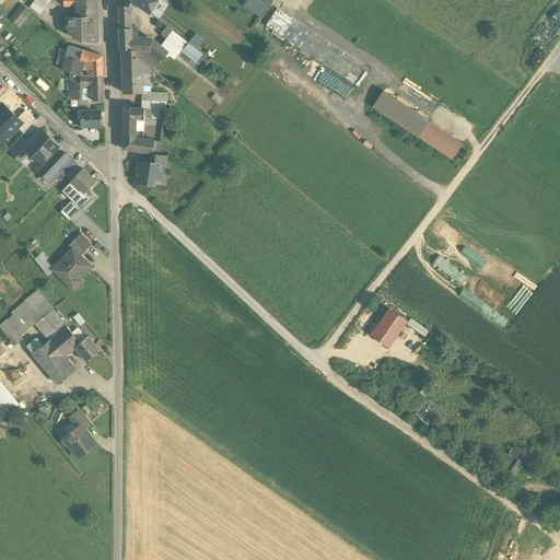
[(49,0),(48,0),(34,0),(32,3),(43,11),(49,0)]
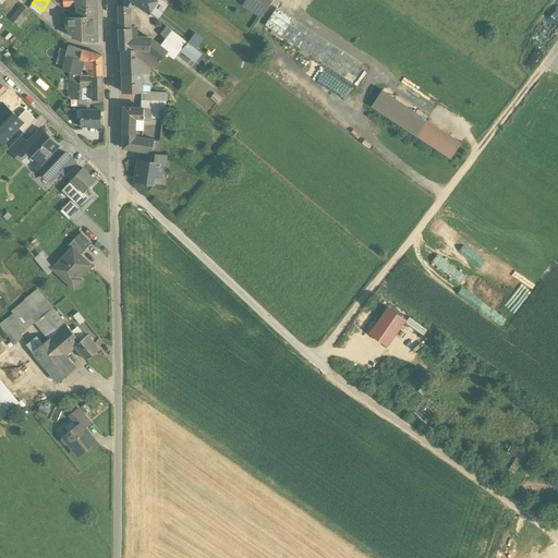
[(95,0),(76,0),(77,5),(76,5),(77,17),(97,16),(95,0)]
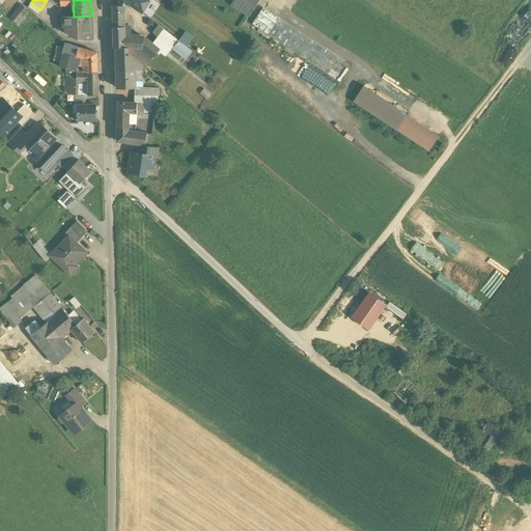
[(142,14),(149,1),(146,0),(124,0),(130,2),(130,5),(142,14)]
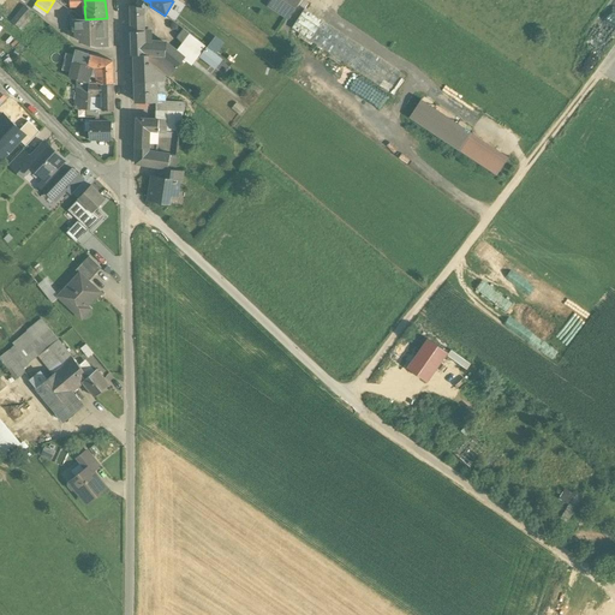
[(299,0),(273,0),(269,6),(288,18),(299,0)]
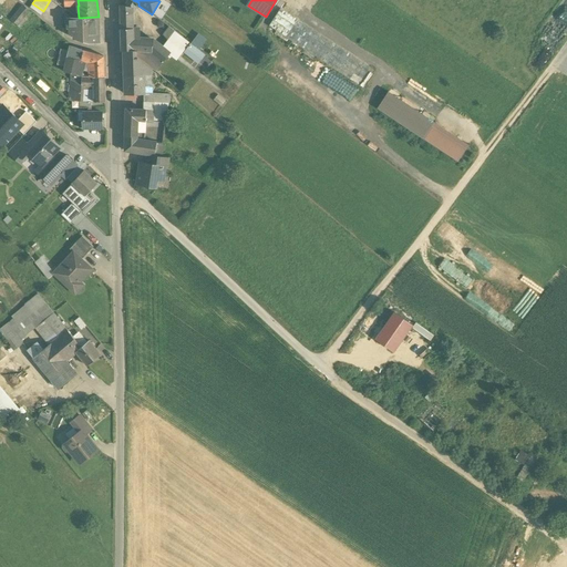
[(29,10),(23,6),(11,21),(17,26),(29,10)]
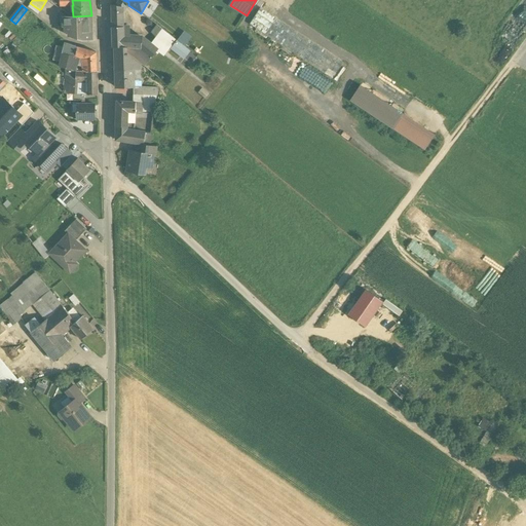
[(122,7),(111,5),(112,27),(123,27),(122,7)]
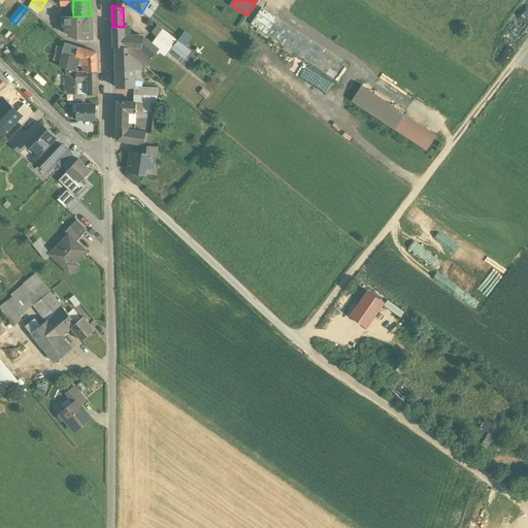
[(333,79),(344,62),(263,7),(251,26),(333,79)]
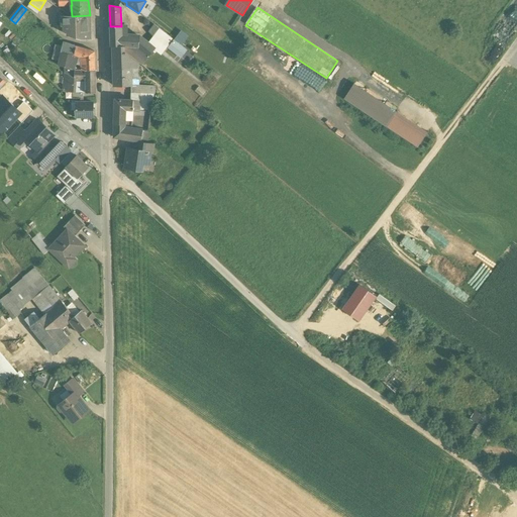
[(72,16),(62,16),(63,26),(65,26),(65,32),(69,32),(69,36),(82,39),(90,39),(90,15),(72,16)]
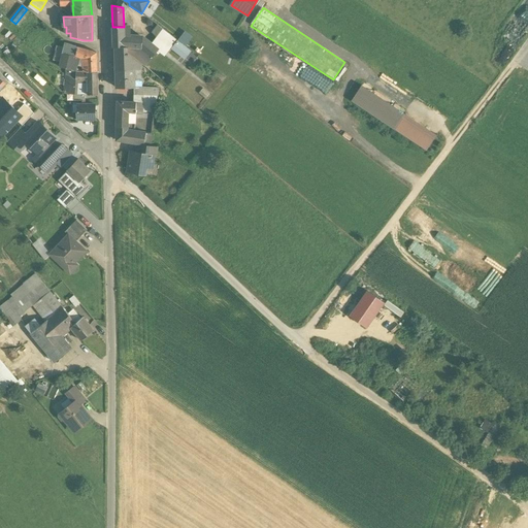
[(157,25),(152,32),(156,38),(163,30),(157,25)]
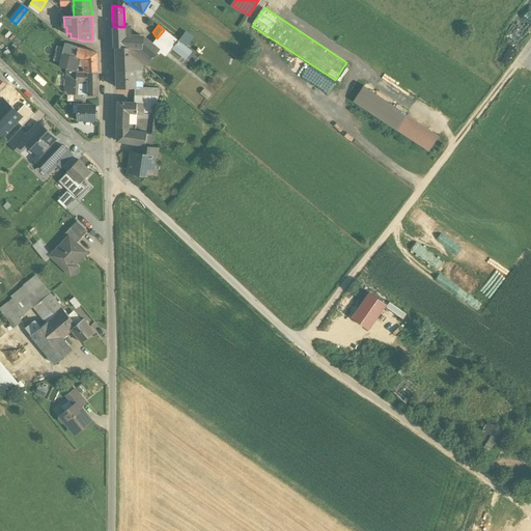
[(124,27),(113,27),(113,48),(127,47),(128,48),(142,50),(143,37),(124,36),(124,27)]
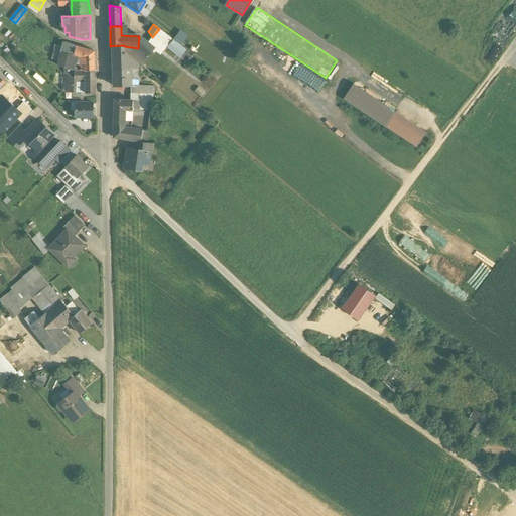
[(159,29),(152,37),(148,44),(154,48),(160,53),(171,38),(159,29)]
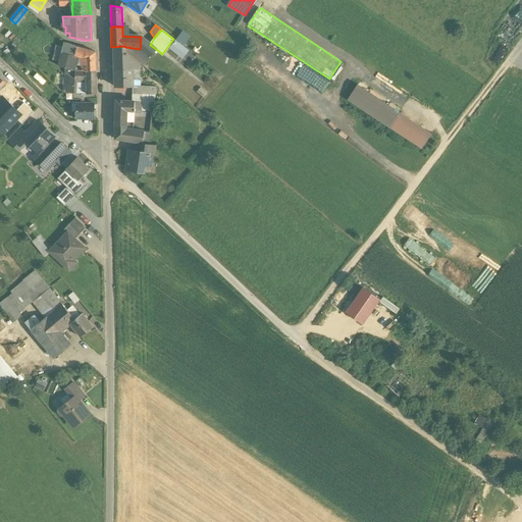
[(143,65),(156,49),(150,45),(141,37),(140,49),(125,47),(125,51),(143,65)]
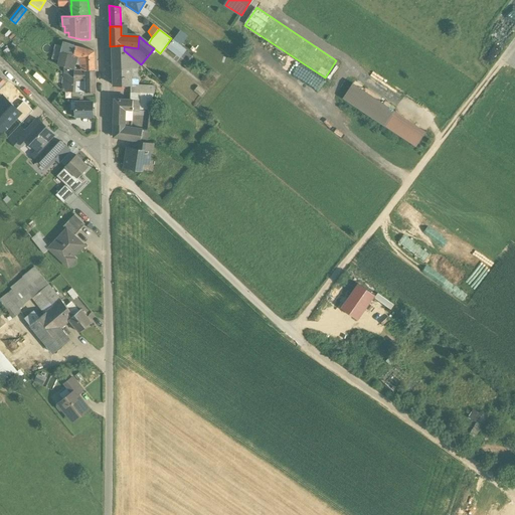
[(94,51),(63,42),(58,65),(64,67),(73,69),(74,70),(95,70),(94,51)]
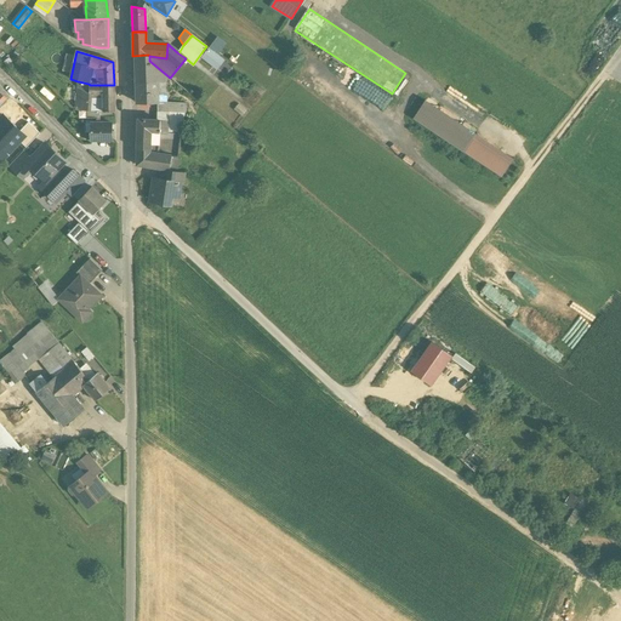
[(149,56),(136,56),(137,67),(149,68),(149,63),(149,56)]
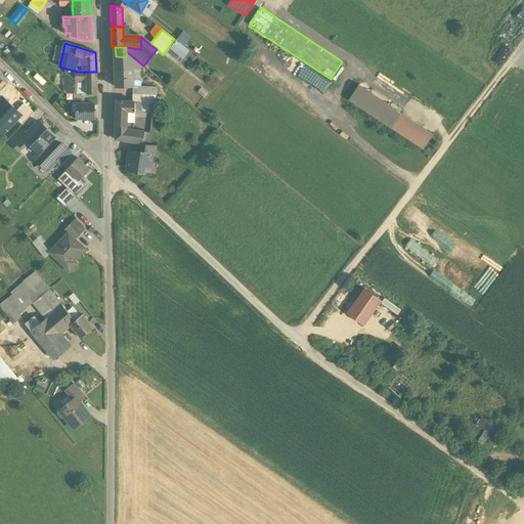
[(137,61),(127,53),(126,53),(126,57),(116,56),(116,70),(132,70),(133,70),(133,66),(137,61)]
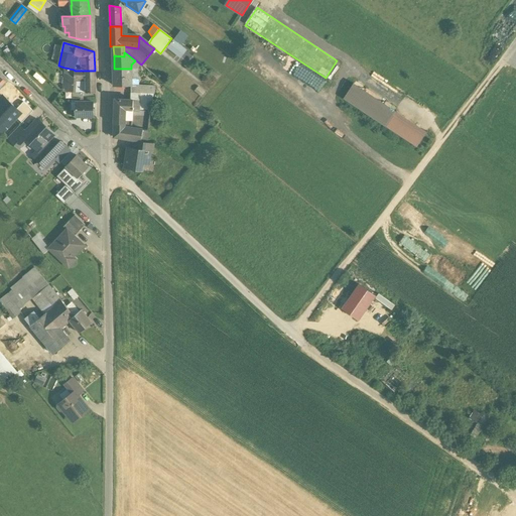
[(74,70),(65,68),(63,73),(69,76),(75,80),(75,71),(74,70)]
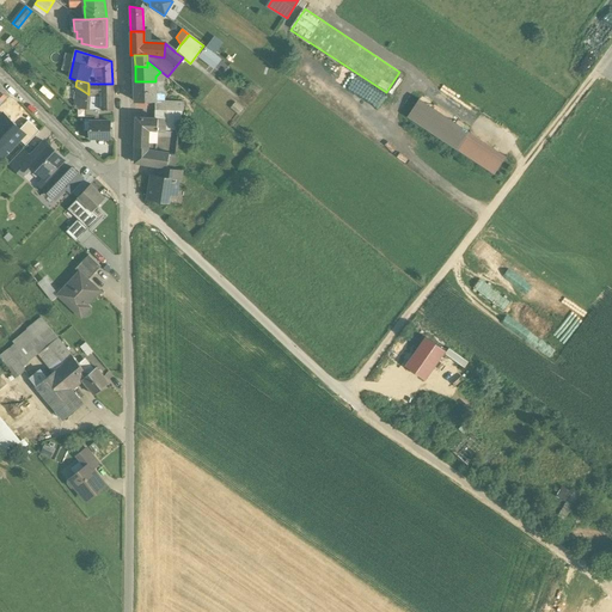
[(135,81),(135,102),(154,102),(155,102),(155,101),(154,95),(154,81),(135,81)]
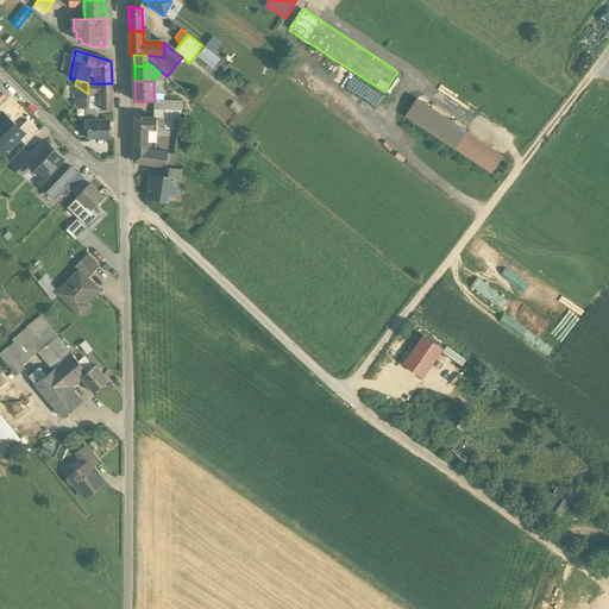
[(112,83),(88,83),(88,94),(101,95),(101,110),(112,110),(112,83)]
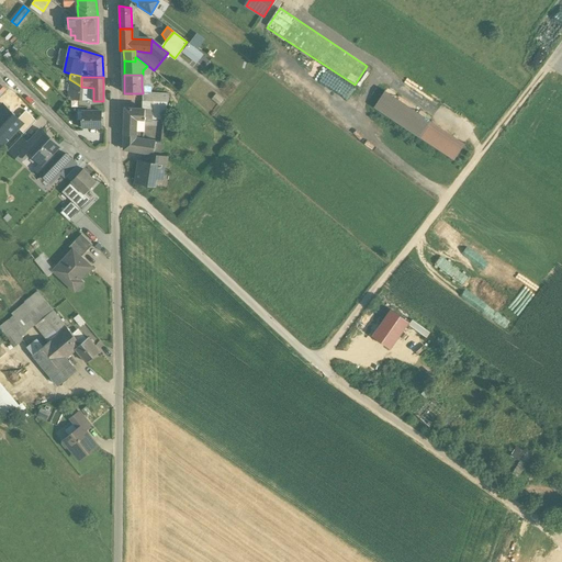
[(152,92),(143,92),(143,93),(142,93),(143,101),(153,102),(167,102),(168,93),(152,92)]
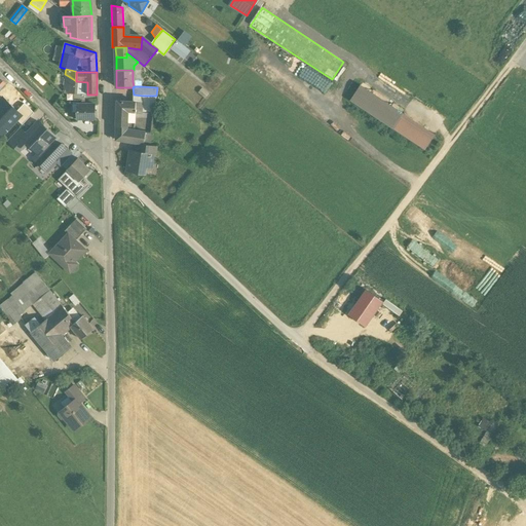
[(351,102),(392,128),(403,113),(362,87),(351,102)]
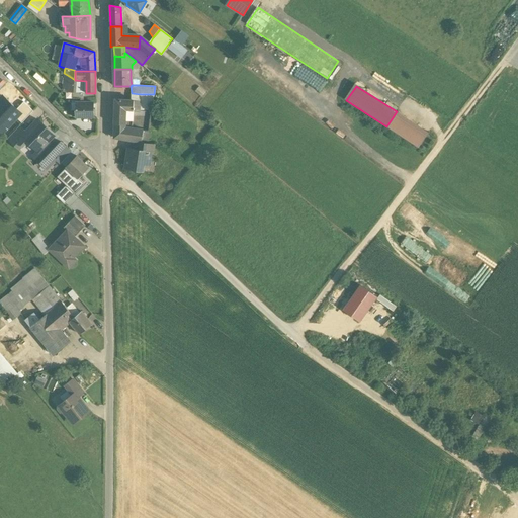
[(154,94),(141,94),(140,101),(140,110),(152,111),(154,94)]
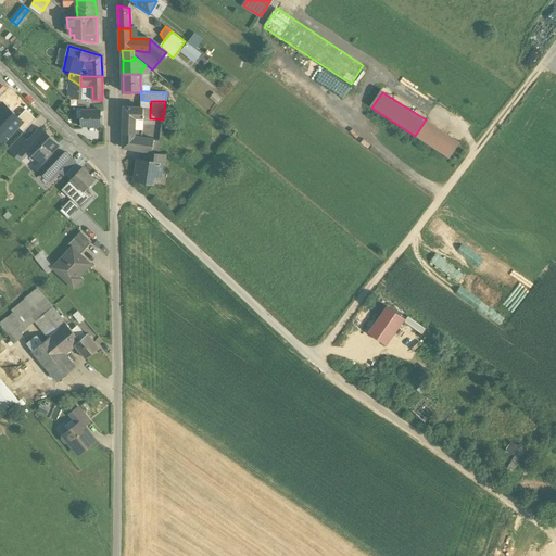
[(0,108),(0,144),(0,146),(17,128),(22,123),(19,119),(3,104),(0,108)]
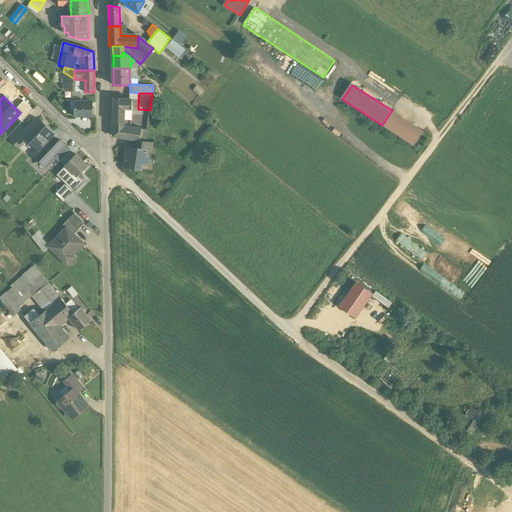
[(129,99),(113,99),(113,123),(124,123),(124,126),(130,127),(131,110),(137,110),(137,100),(133,100),(129,99)]
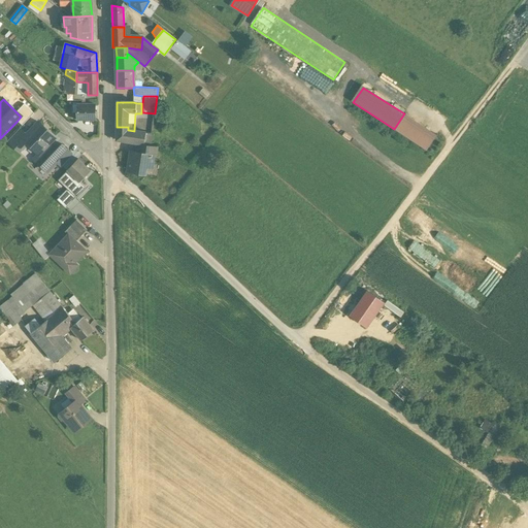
[(22,126),(33,113),(25,105),(18,113),(21,117),(17,122),(22,126)]
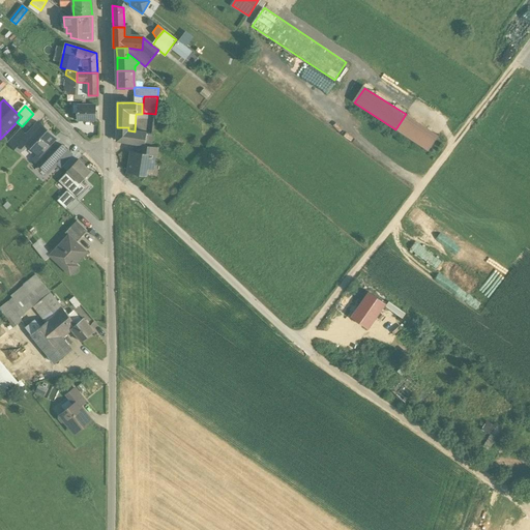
[(95,120),(95,106),(74,106),(74,113),(77,113),(77,120),(95,120)]
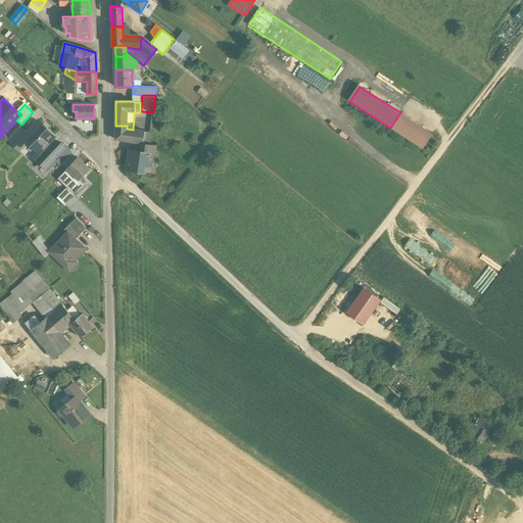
[(432,134),(400,112),(390,128),(422,149),(432,134)]
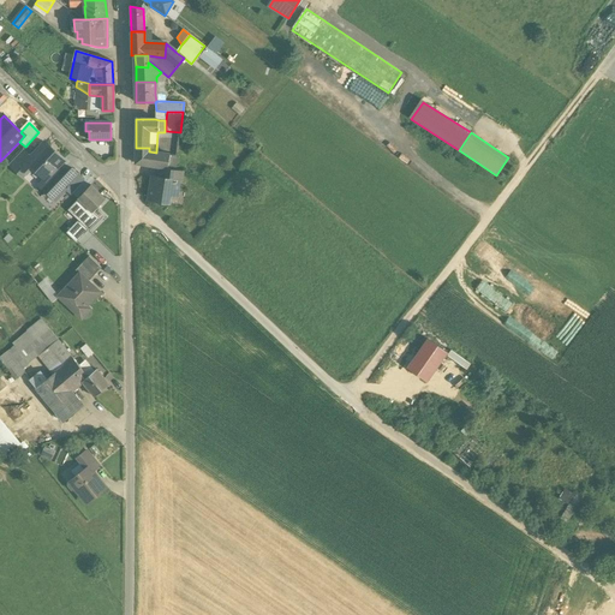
[(64,160),(45,143),(31,157),(22,167),(23,168),(28,173),(33,167),(46,179),(64,160)]
